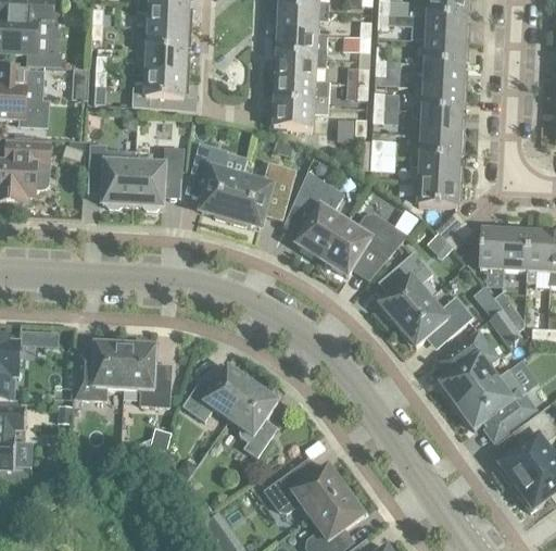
[(2,22),(0,21),(0,52),(39,54),(40,19),(55,20),(57,0),(3,0),(2,22)]
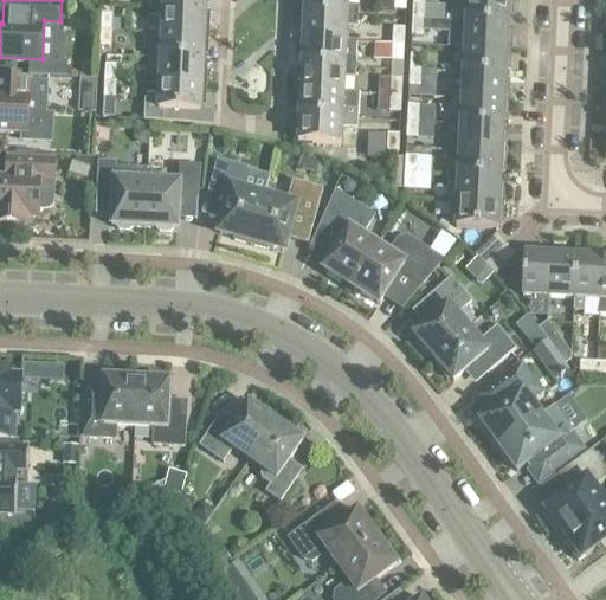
[(313,0),(311,11),(365,13),(366,4),(354,4),(354,0),(313,0)]
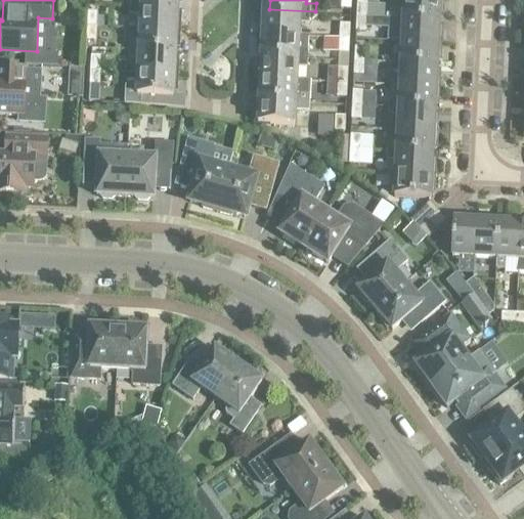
[(356,13),(366,13),(366,0),(357,0),(356,13)]
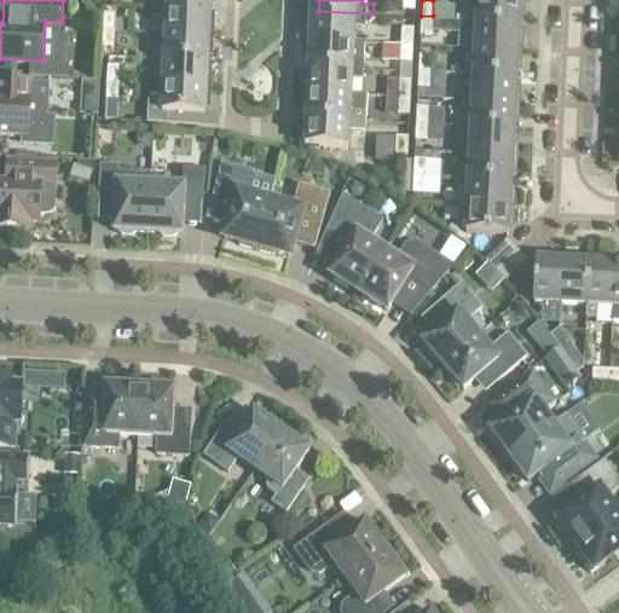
[(476,0),(476,9),(466,7),(466,18),(476,18),(519,21),(519,9),(524,10),(525,0),(476,0)]
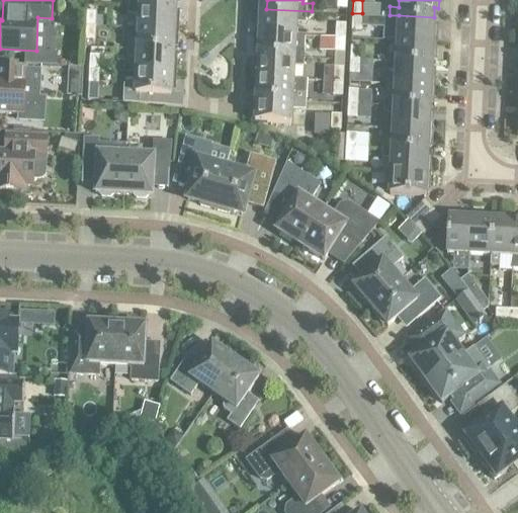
[(127,2),(126,10),(139,10),(139,24),(178,26),(179,14),(175,14),(175,4),(128,2),(127,2)]
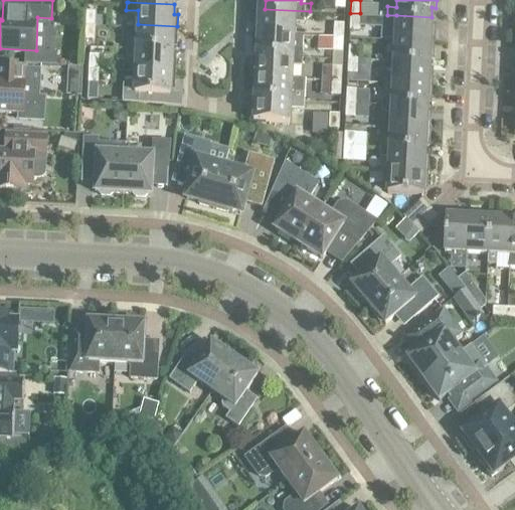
[(86,8),(84,21),(95,22),(95,8),(86,8)]
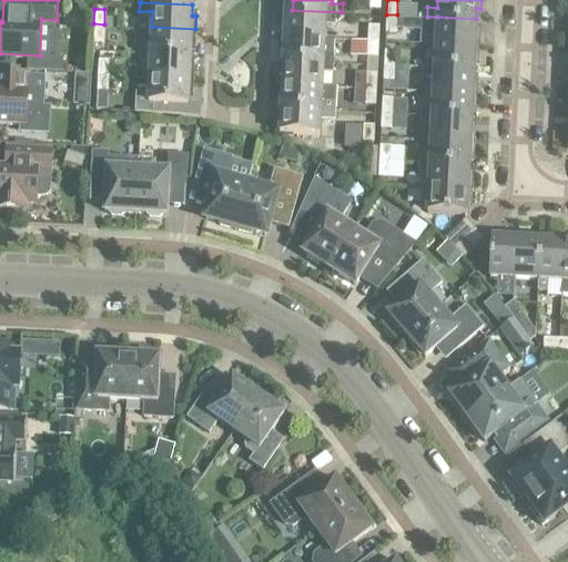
[(287,20),(286,33),(330,36),(331,20),(342,21),(342,12),(292,10),(292,20),(287,20)]
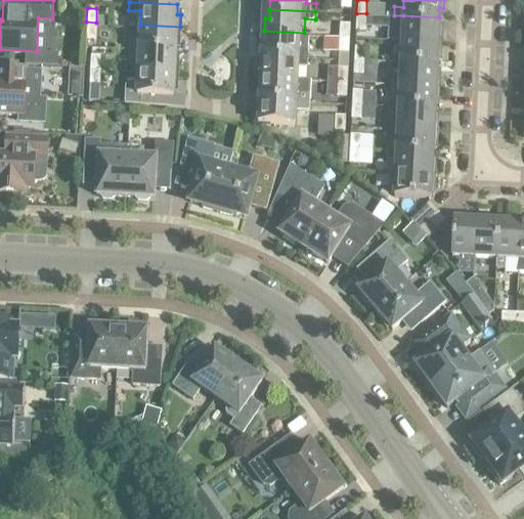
[(366,13),(356,13),(355,28),(365,28),(366,13)]
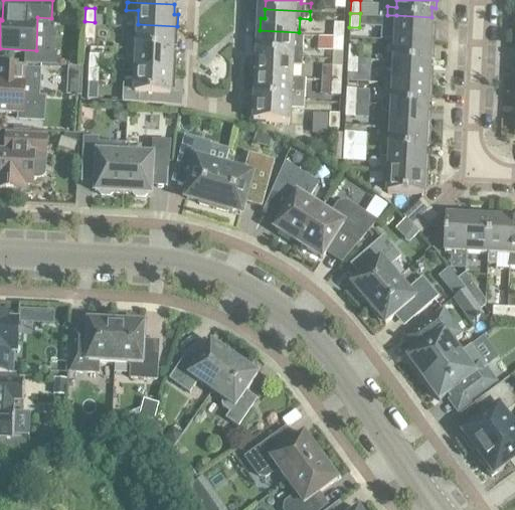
[(396,15),(394,37),(435,39),(435,27),(431,26),(432,17),(396,15)]
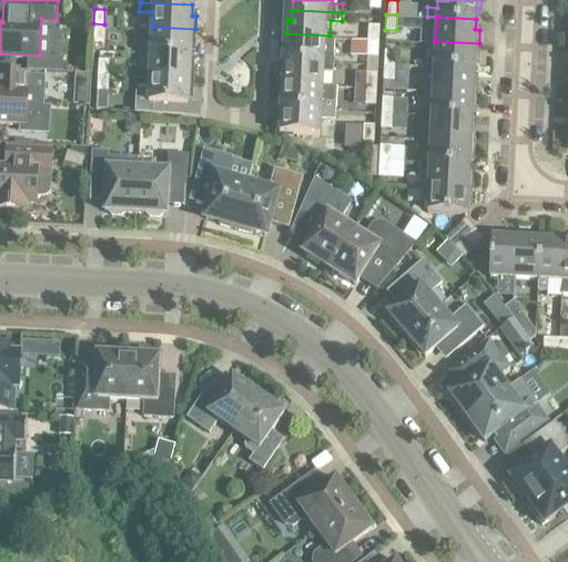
[(367,38),(378,38),(379,22),(368,22),(367,38)]
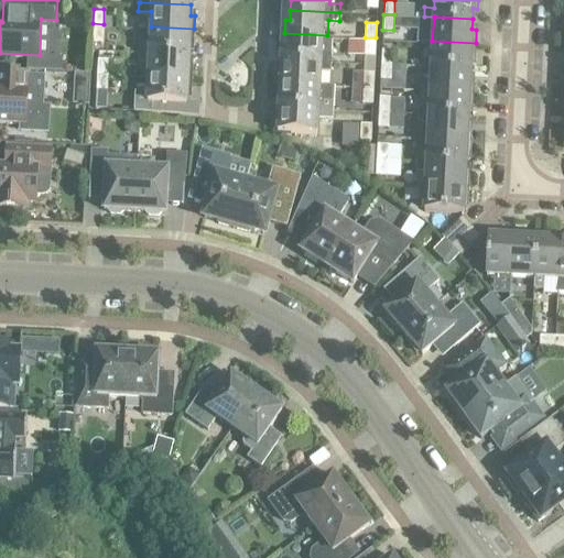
[(104,24),(93,23),(91,39),(102,40),(104,24)]
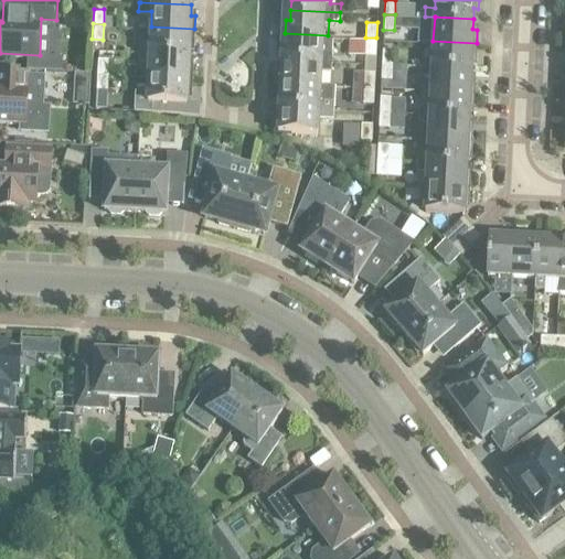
[(140,40),(139,50),(189,52),(189,42),(193,42),(194,29),(151,27),(150,40),(140,40)]
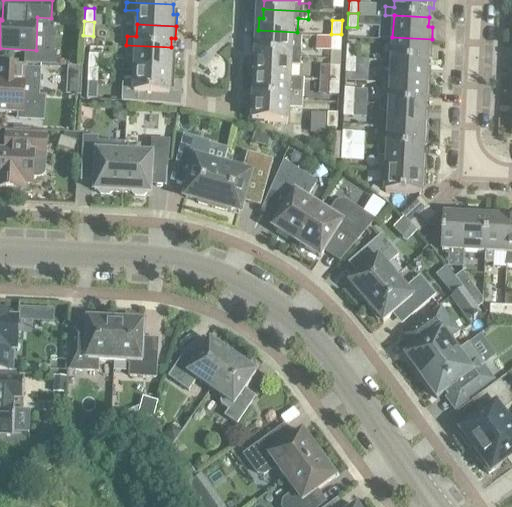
[(307,32),(297,32),(258,30),(257,42),(261,42),(261,52),(306,54),(307,32)]
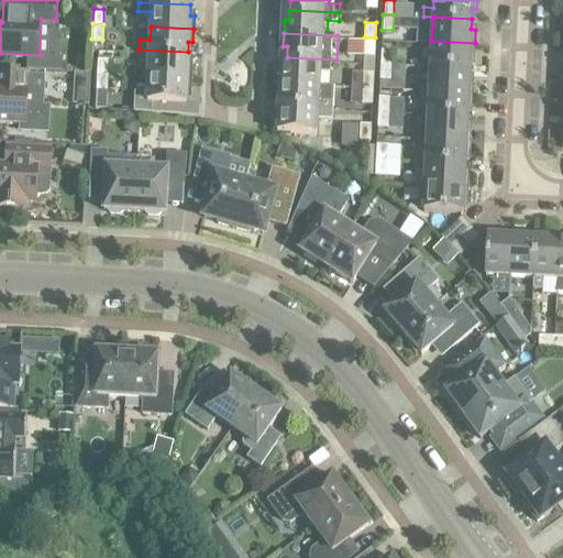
[(375,37),(364,37),(364,52),(374,53),(375,37)]
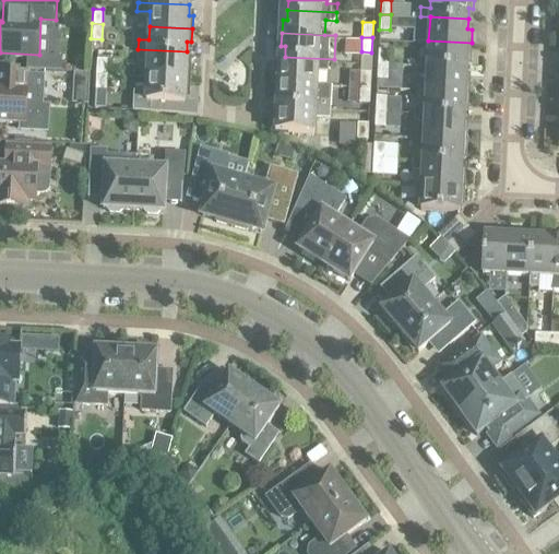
[(428,40),(427,63),(462,66),(466,66),(466,56),(471,56),(472,43),(428,40)]
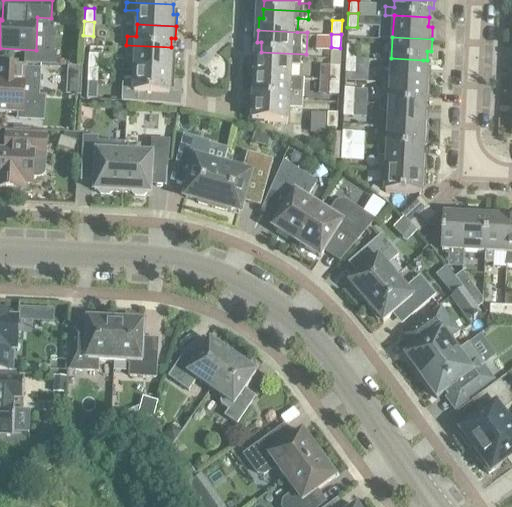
[(346,56),(356,57),(356,43),(347,42),(346,56)]
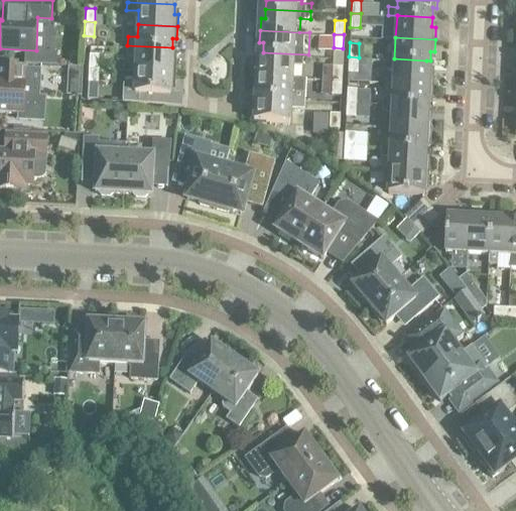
[(127,45),(127,54),(136,54),(136,68),(175,70),(175,57),(171,57),(172,47),(127,45)]
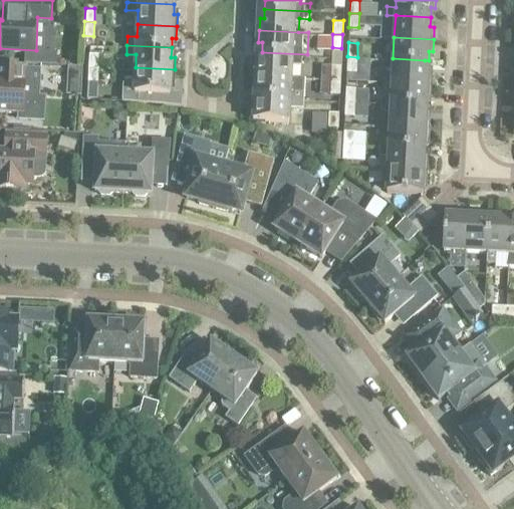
[(98,51),(89,51),(88,65),(97,65),(98,51)]
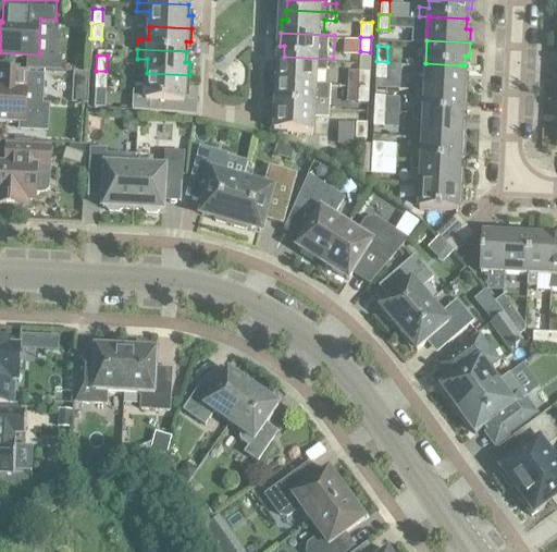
[(279,66),(279,80),(321,82),(322,66),(333,68),(333,59),(284,57),(283,66),(279,66)]
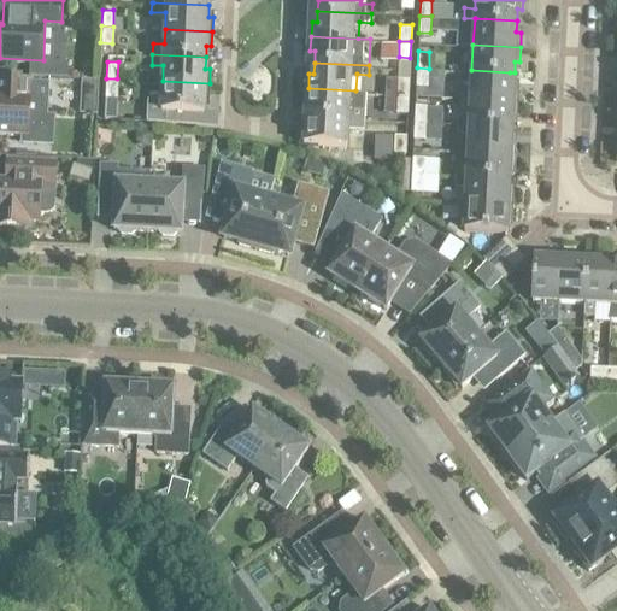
[(458,81),(457,63),(430,64),(430,82),(458,81)]
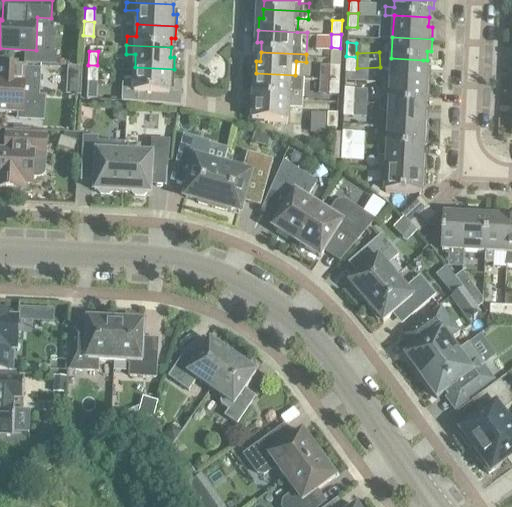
[(356,57),(346,56),(345,70),(355,70),(356,57)]
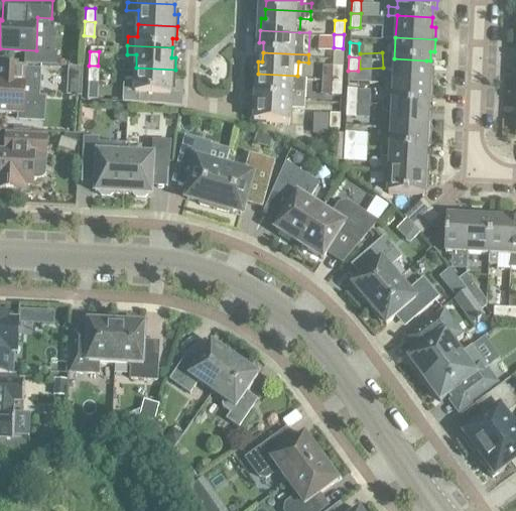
[(386,58),(385,66),(387,68),(394,68),(393,81),(433,83),(433,71),(429,71),(430,60),(426,60),(394,58),(386,58)]
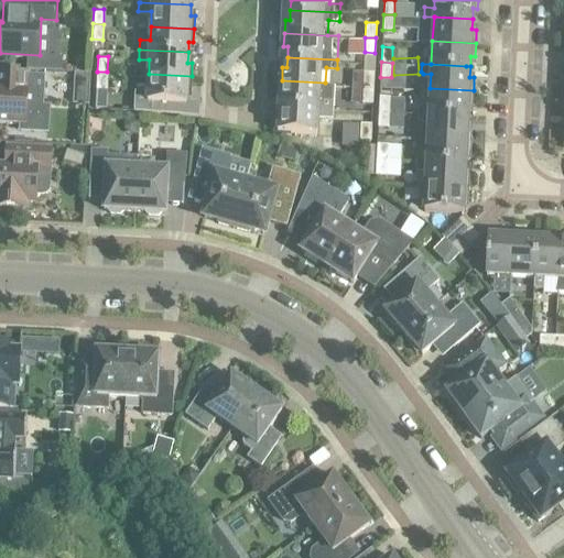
[(0,119),(25,121),(26,104),(43,105),(44,72),(0,68),(0,119)]
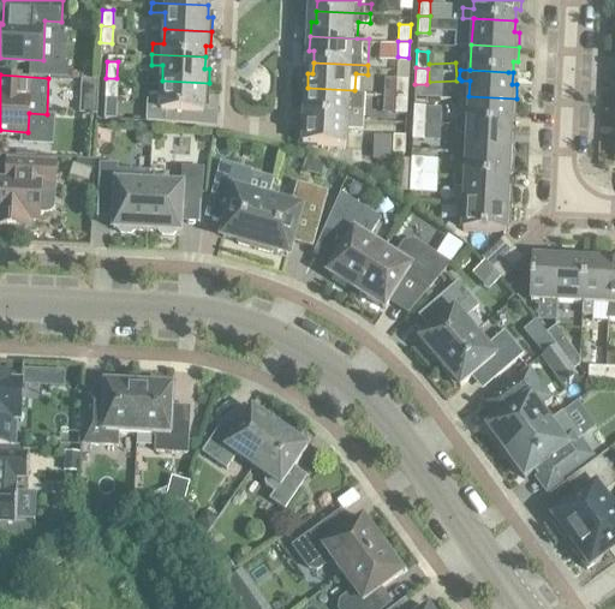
[(396,76),(395,93),(407,93),(407,77),(396,76)]
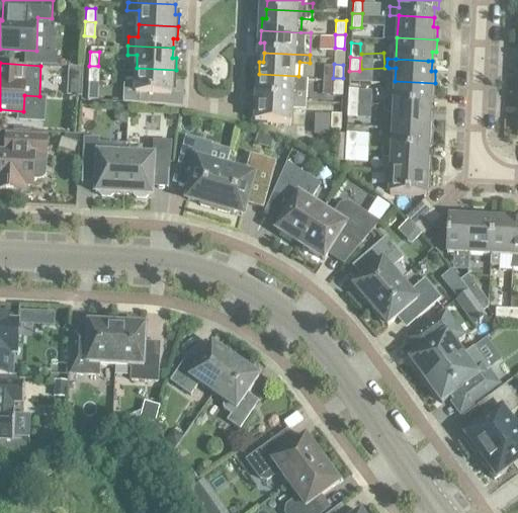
[(98,66),(89,66),(88,96),(97,97),(98,66)]
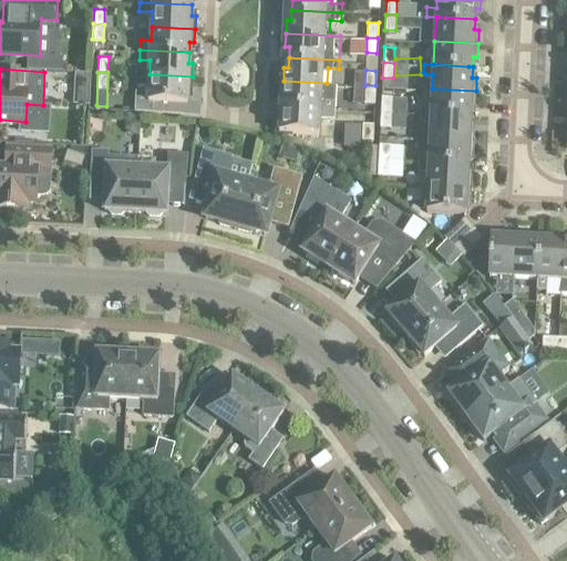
[(135,92),(134,108),(181,111),(181,101),(187,101),(187,90),(192,90),(193,76),(150,74),(148,90),(137,89),(135,92)]
